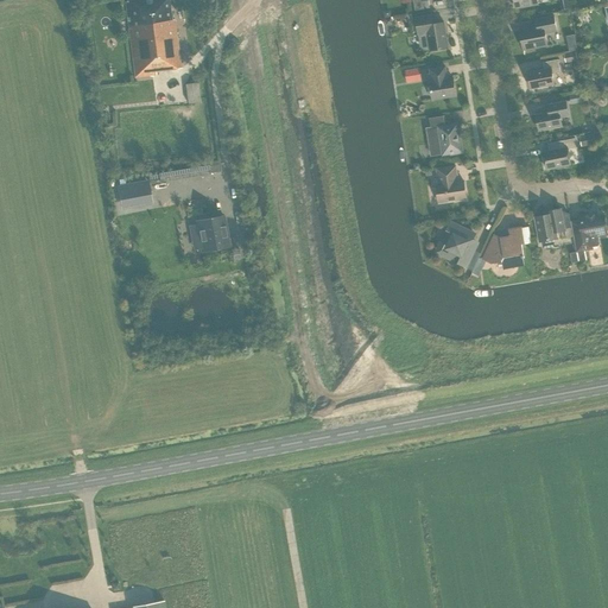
[(170,74),(169,70),(181,69),(175,19),(172,20),(169,0),(140,0),(125,2),(134,77),(170,74)]
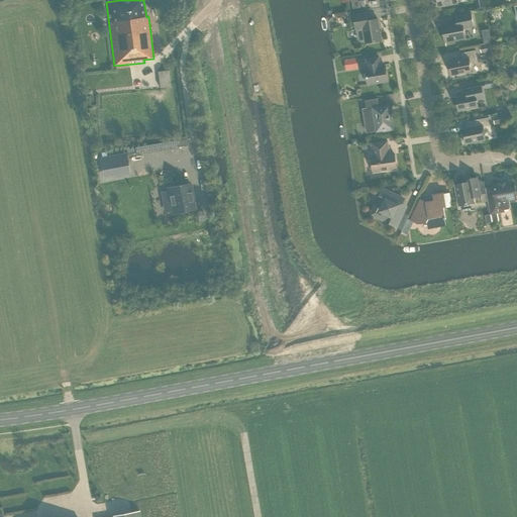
[(364,0),(351,0),(353,9),(366,7),(364,0)]
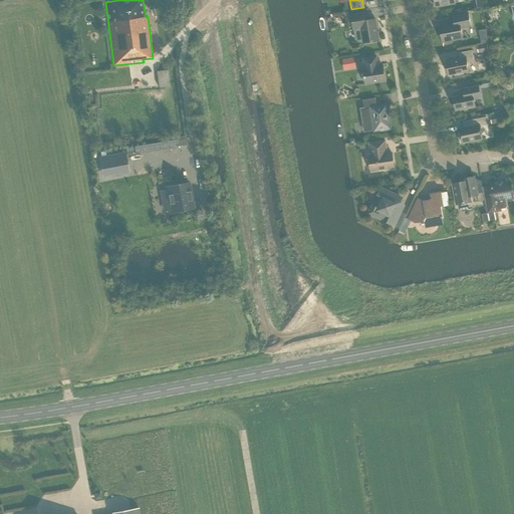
[(360,43),(362,43),(363,43),(378,41),(375,19),(366,20),(365,13),(351,15),(355,39),(356,40),(357,42),(358,42),(360,43)]
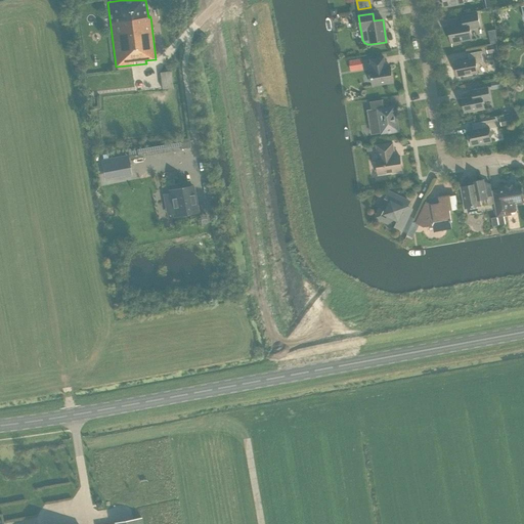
[(480,27),(478,13),(462,16),(463,25),(448,28),(451,42),(472,39),(470,29),(480,27)]
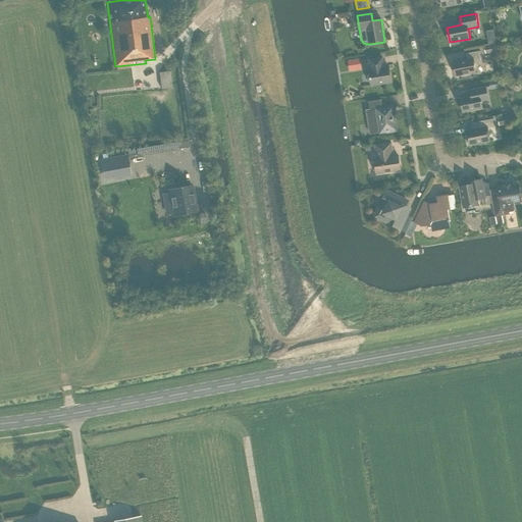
[(484,47),(486,54),(497,52),(496,45),(484,47)]
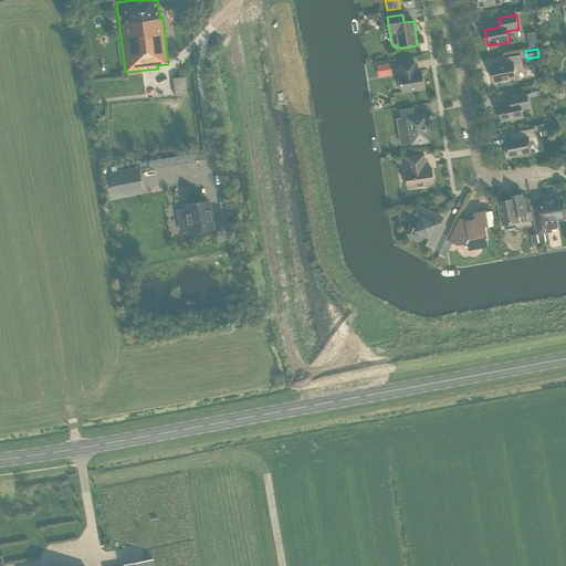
[(506,65),(491,67),(494,83),(516,79),(514,69),(522,67),(520,55),(505,59),(506,65)]
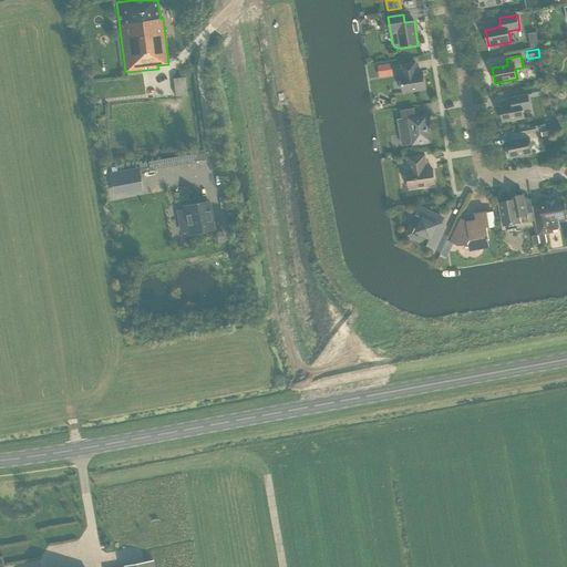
[(403,93),(425,90),(423,73),(415,74),(415,71),(416,71),(415,62),(401,64),(403,76),(401,76),(403,93)]
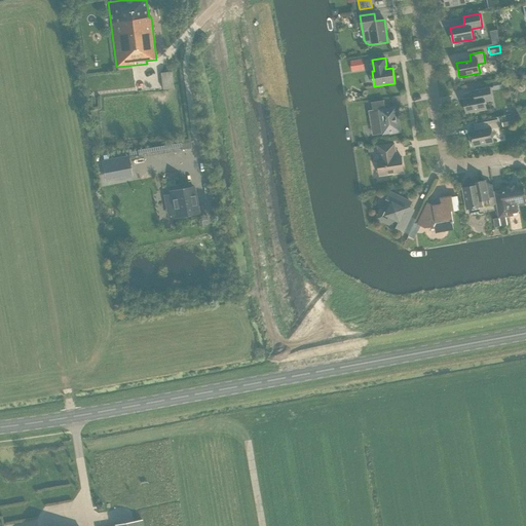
[(352,72),(365,70),(364,60),(350,61),(352,72)]
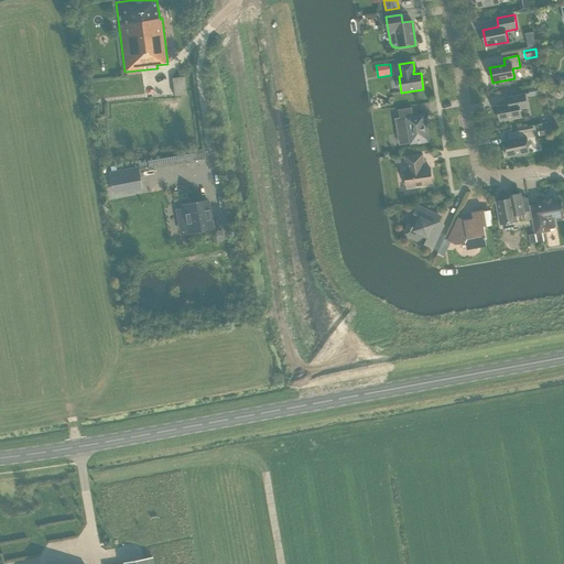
[(172,78),(174,96),(185,95),(183,77),(172,78)]
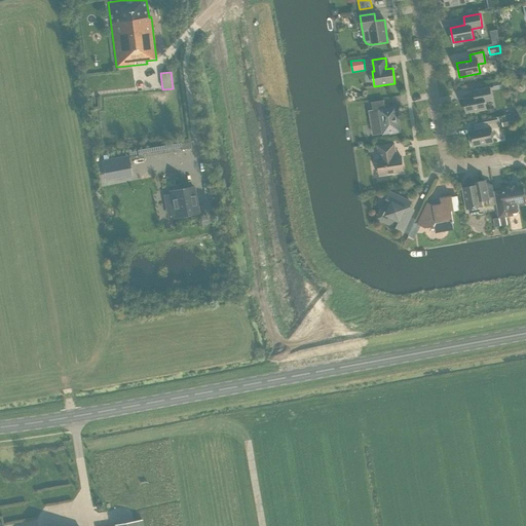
[(493,82),(494,90),(509,87),(508,79),(493,82)]
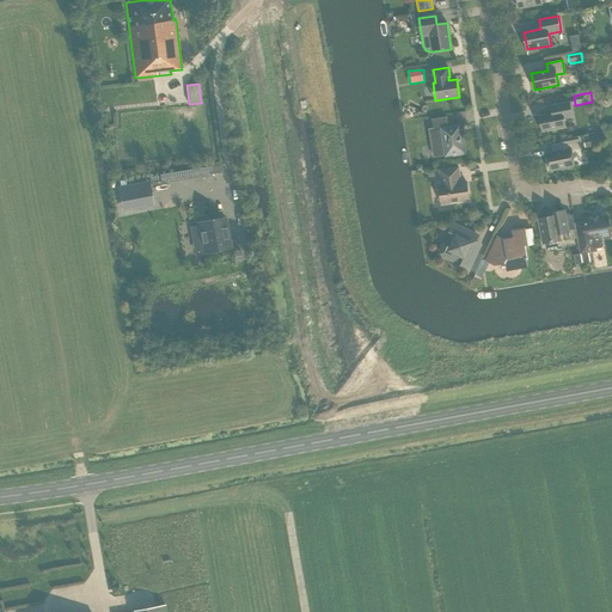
[(551,105),(552,114),(539,116),(543,132),(565,128),(564,118),(573,117),(569,102),(551,105)]
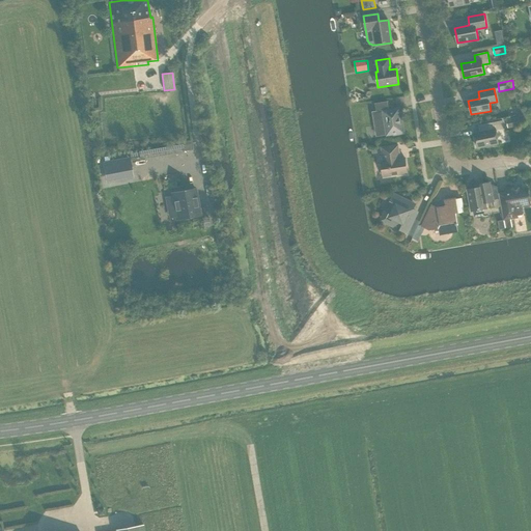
[(388,102),(374,104),(376,111),(372,112),(376,137),(394,134),(394,135),(404,133),(402,123),(401,123),(399,109),(389,110),(388,102)]
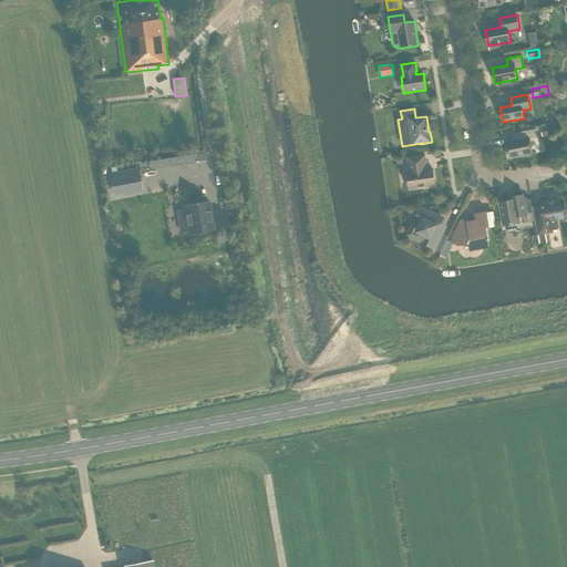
[(543,136),(556,134),(554,125),(540,127),(543,136)]
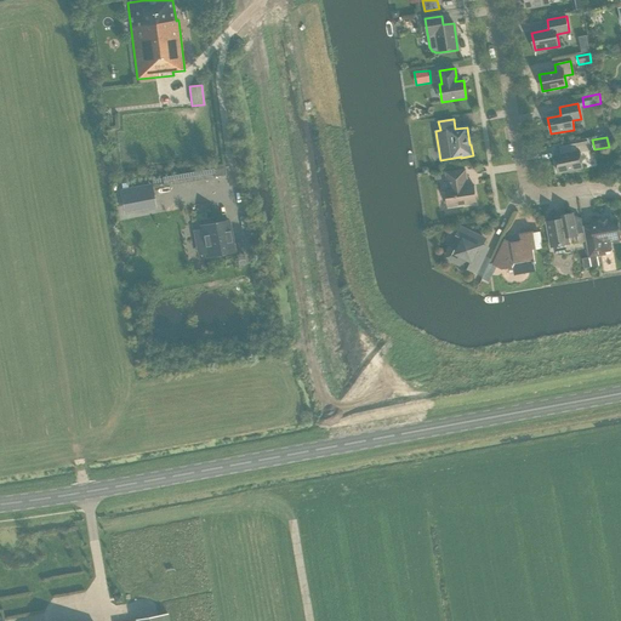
[(571,144),(573,152),(554,155),(558,174),(582,169),(580,153),(590,151),(587,141),(571,144)]
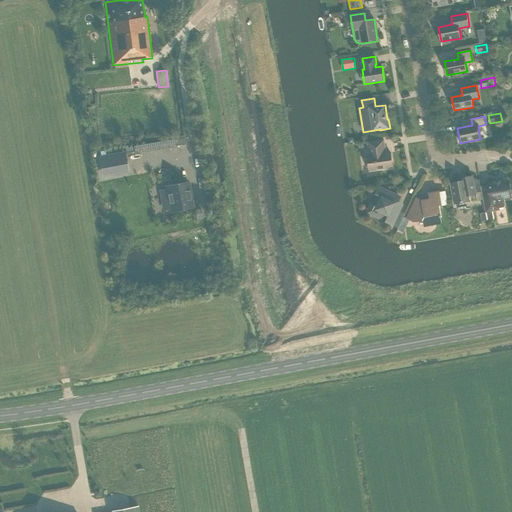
[(368,156),(370,171),(393,168),(391,152),(384,153),(383,150),(384,150),(384,148),(385,148),(384,140),(368,142),(370,155),(368,156)]
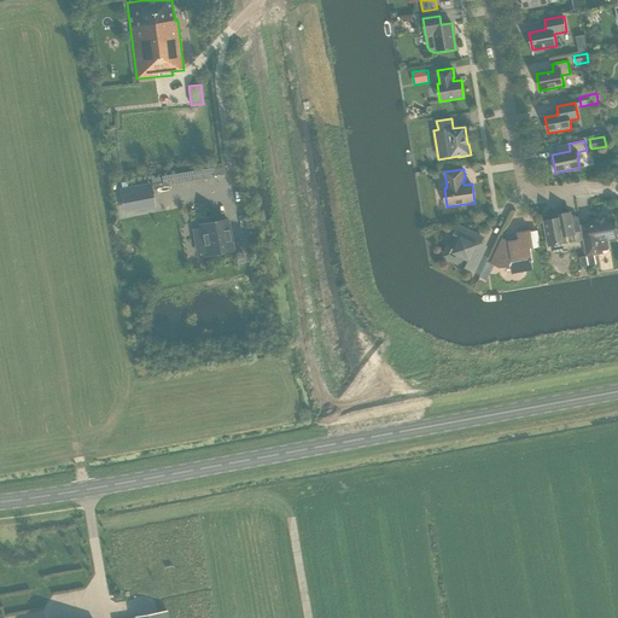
[(149,185),(120,191),(124,210),(152,205),(149,185)]
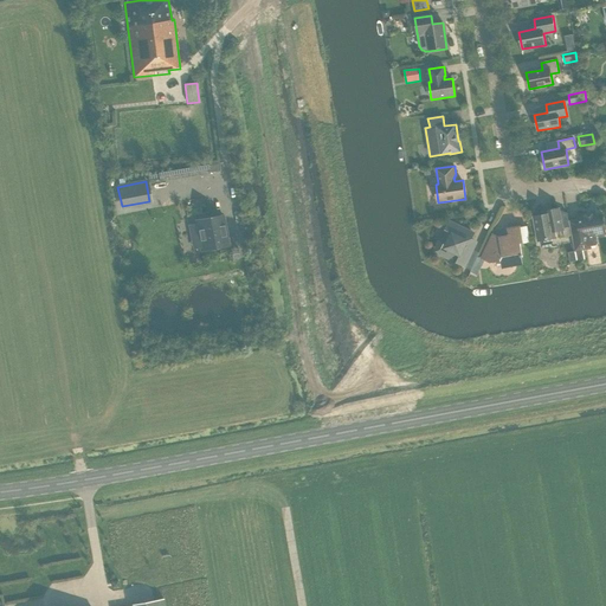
[(547,214),(533,217),(537,242),(540,240),(541,244),(541,245),(542,246),(543,247),(545,247),(546,249),(547,249),(548,249),(549,247),(550,246),(552,245),(552,244),(553,243),(552,242),(552,238),(556,238),(555,232),(562,230),(563,230),(563,229),(560,208),(547,211),(547,214)]
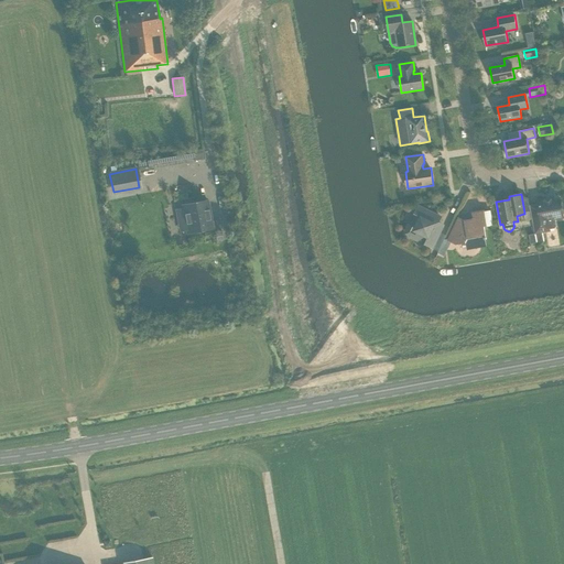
[(208,198),(180,204),(186,235),(214,229),(208,198)]
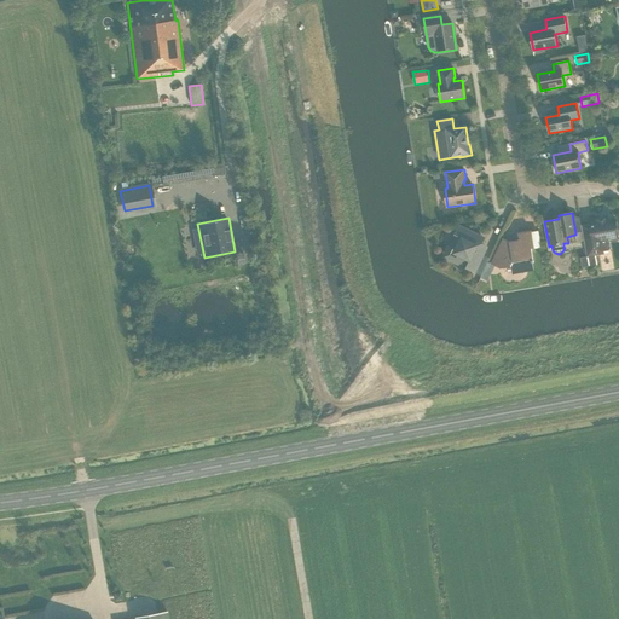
[(589,224),(582,225),(585,244),(586,250),(588,258),(589,264),(589,266),(597,265),(596,256),(605,254),(605,253),(605,252),(609,250),(611,248),(609,241),(618,239),(615,219),(605,221),(605,219),(599,220),(599,219),(589,220),(589,224)]
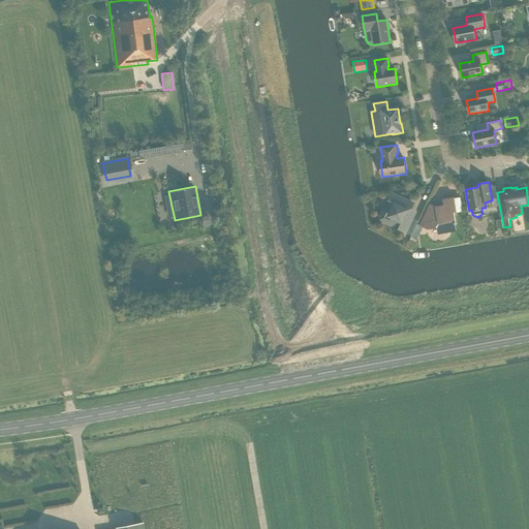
[(411,203),(393,193),(381,216),(385,223),(406,232),(415,214),(411,211),(409,207),(411,203)]
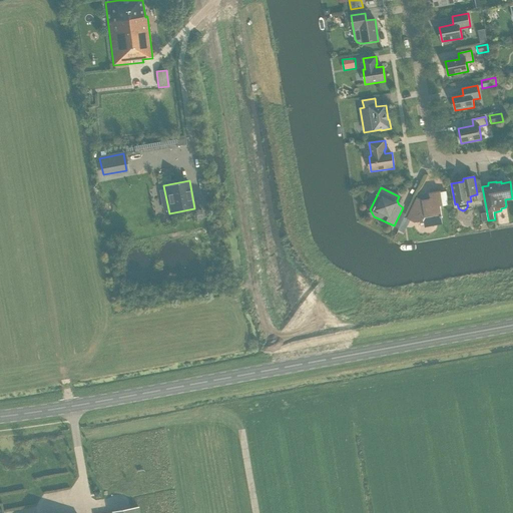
[(443,223),(441,217),(443,217),(441,206),(443,205),(440,191),(429,193),(430,199),(422,200),(417,197),(407,218),(410,220),(415,222),(426,220),(433,225),(443,223)]
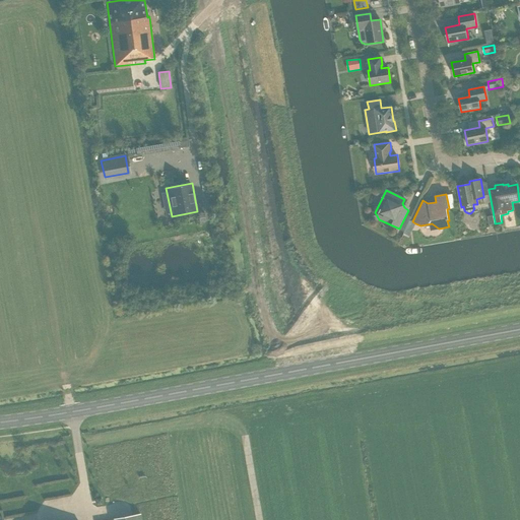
[(412,221),(410,220),(404,233),(409,236),(415,223),(412,221)]
